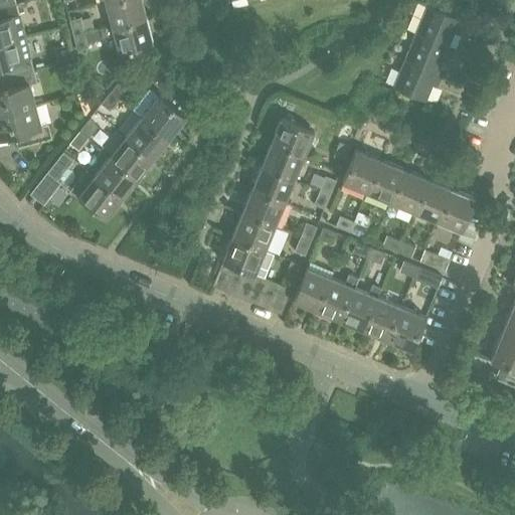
[(99,27),(100,28),(146,15),(141,0),(105,0),(111,24),(99,27)]
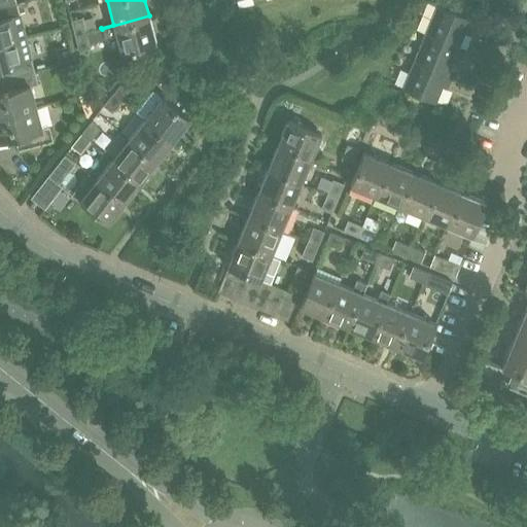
[(0,42),(26,36),(26,35),(18,37),(12,16),(20,14),(16,2),(0,5),(0,42)]
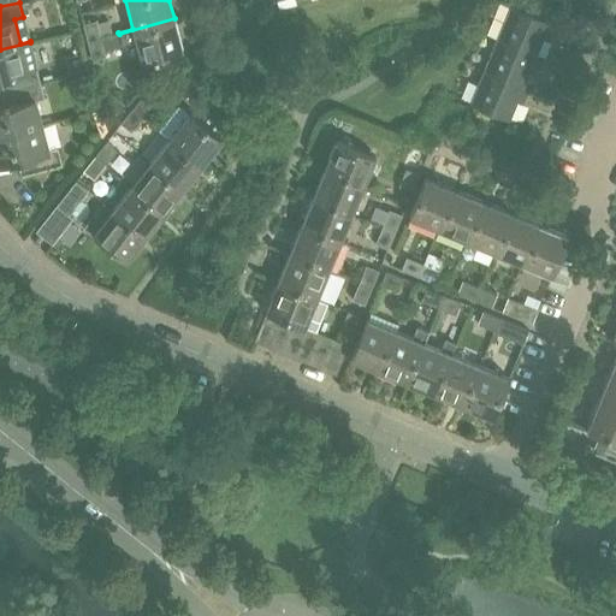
[(510,6),(497,39),(537,55),(544,36),(550,39),(556,24),(510,6)]
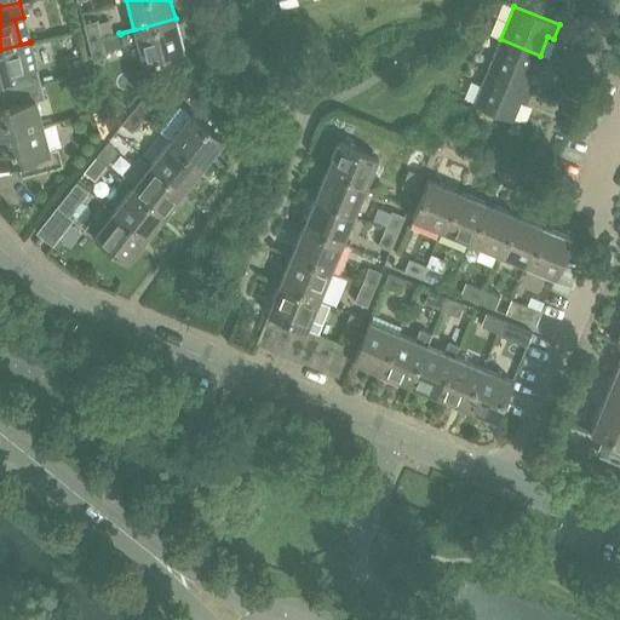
[(176,18),(120,34),(122,45),(137,41),(142,59),(183,49),(176,18)]
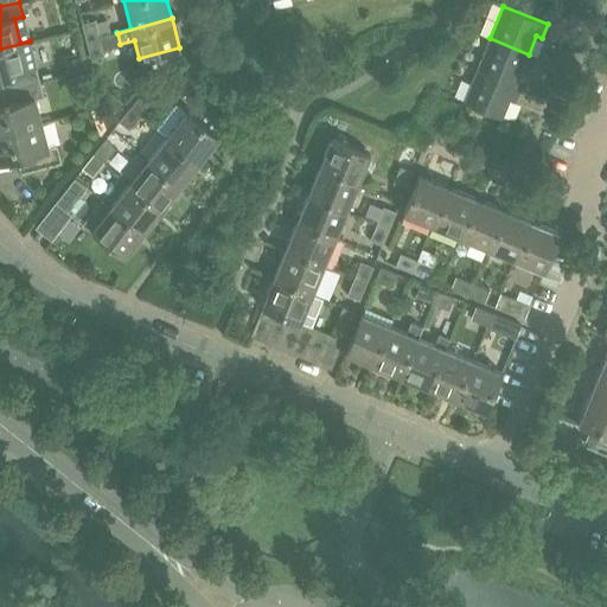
[(82,23),(87,42),(100,38),(95,19),(82,23)]
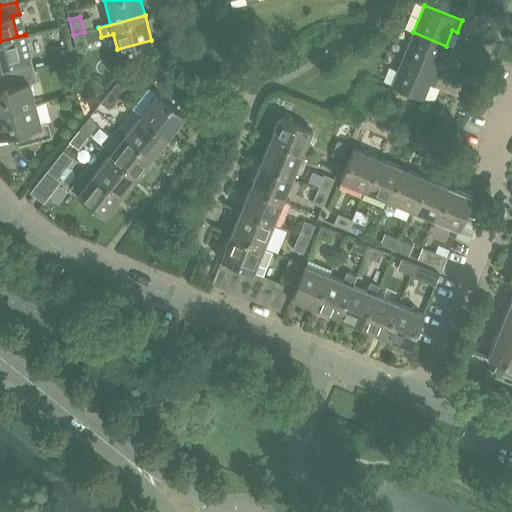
[(84,32),(73,35),(77,49),(88,46),(84,32)]
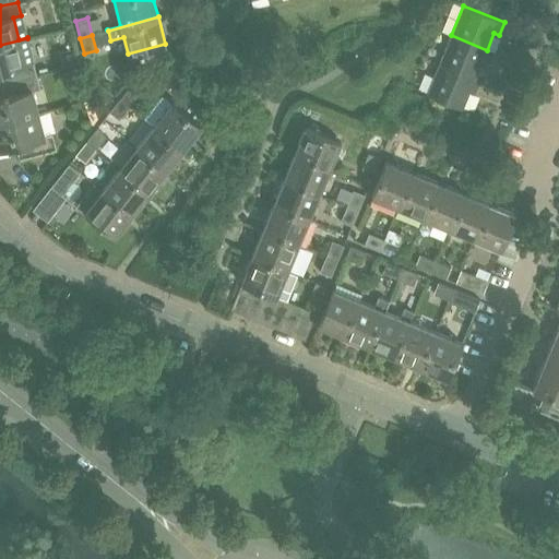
[(451,35),(439,63),(475,79),(482,62),(487,64),(492,52),(487,50),(451,35)]
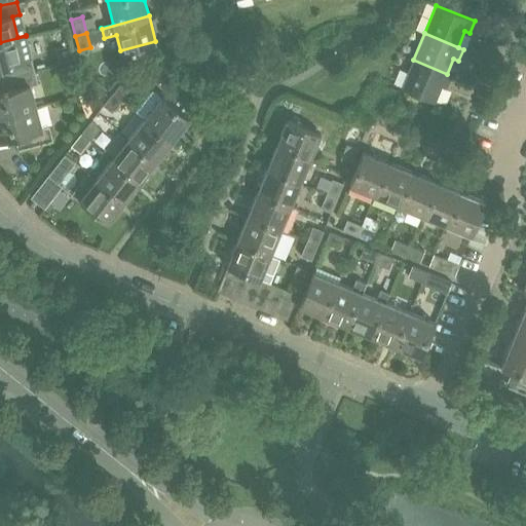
[(26,36),(0,42),(0,76),(0,79),(34,70),(31,59),(32,58),(26,36)]
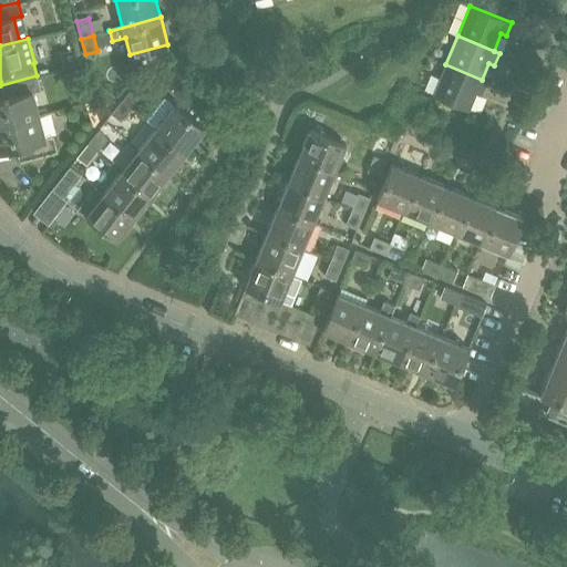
[(58,47),(39,48),(41,70),(60,68),(58,47)]
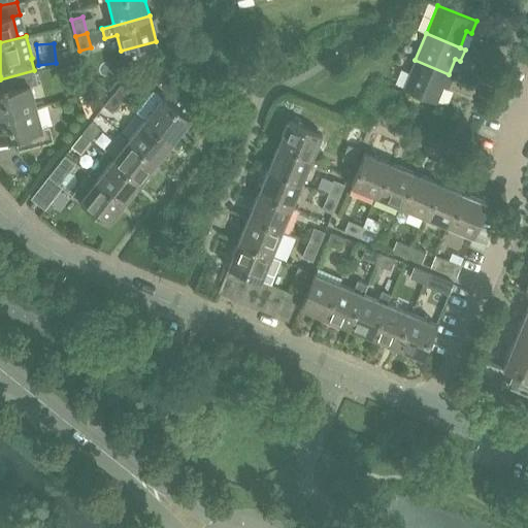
[(454,76),(449,74),(415,60),(403,88),(437,102),(443,86),(449,88),(454,76)]
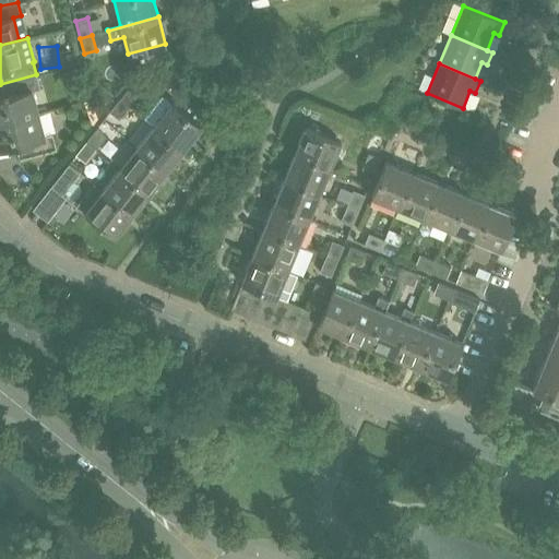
[(4,97),(0,97),(0,122),(38,113),(32,91),(39,88),(36,74),(0,84),(4,97)]
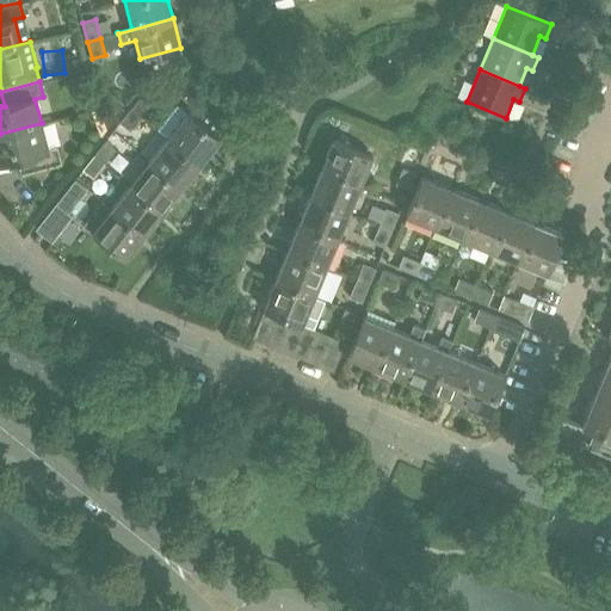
[(142,93),(131,106),(142,115),(153,102),(142,93)]
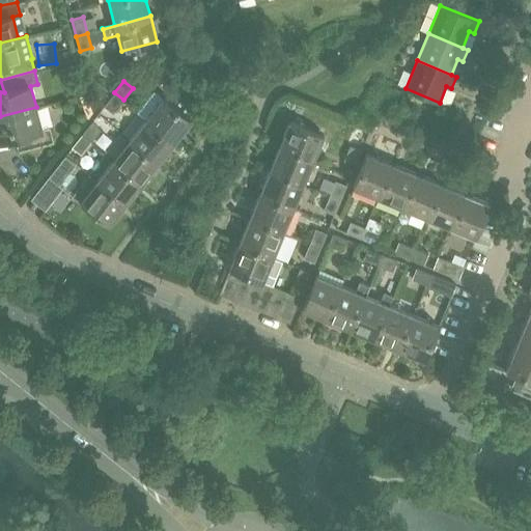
[(137,111),(145,117),(174,141),(191,120),(162,96),(154,90),(137,111)]
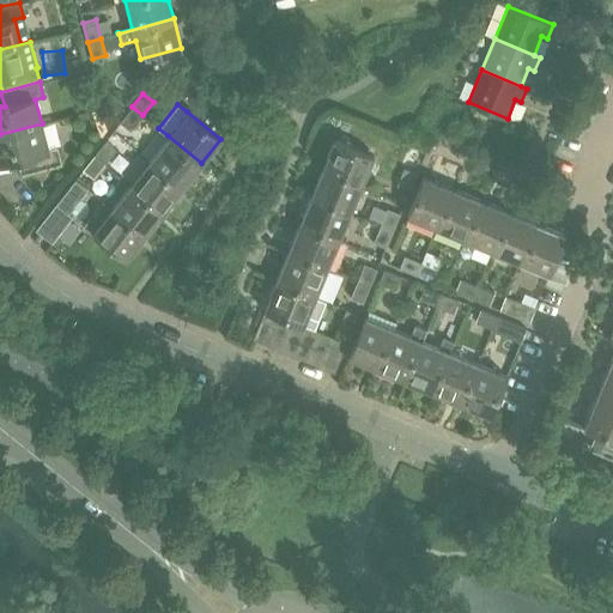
[(143,115),(132,107),(120,122),(131,131),(143,115)]
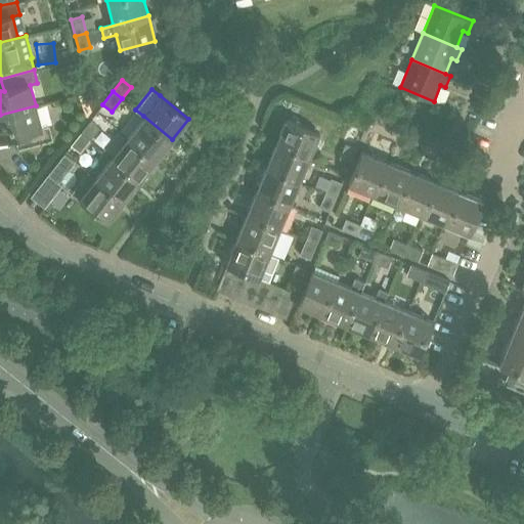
[(36,105),(0,115),(0,138),(15,135),(18,148),(52,139),(48,125),(41,127),(36,105)]
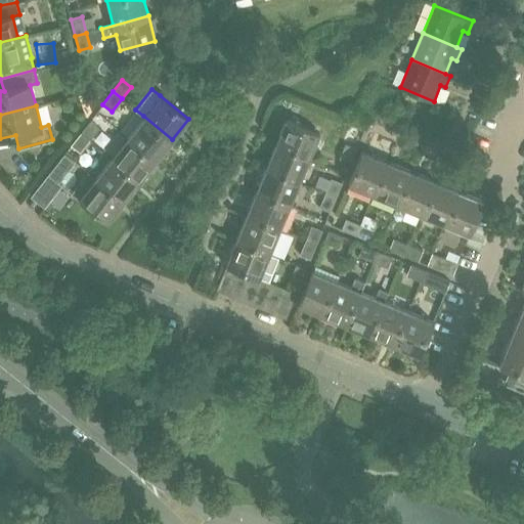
[(143,116),(128,136),(157,159),(172,139),(143,116)]
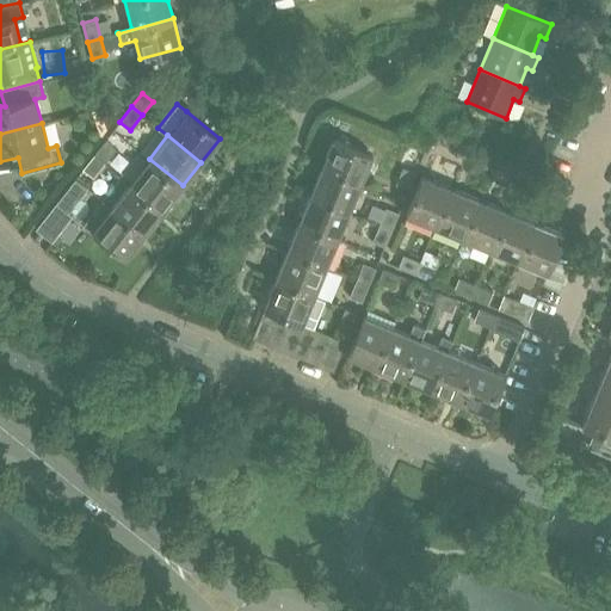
[(333,139),(321,167),(360,184),(372,155),(333,139)]
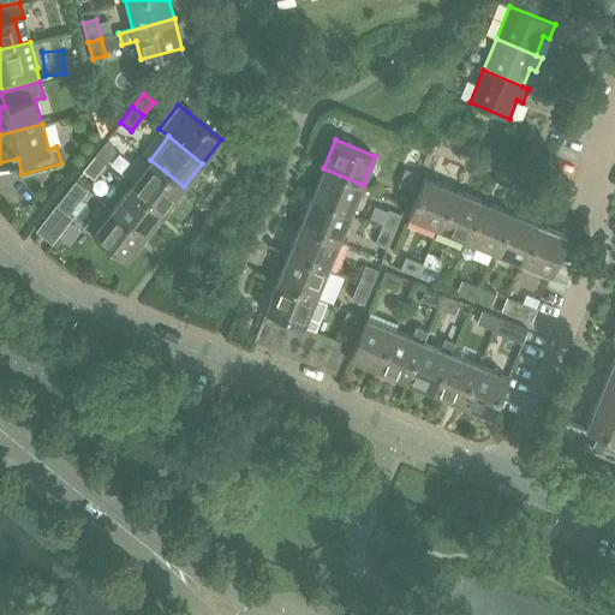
[(106,141),(95,155),(106,163),(117,149),(106,141)]
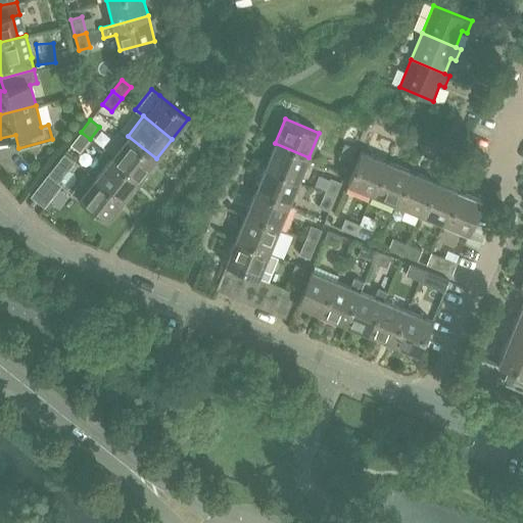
[(90,139),(81,132),(70,144),(80,151),(90,139)]
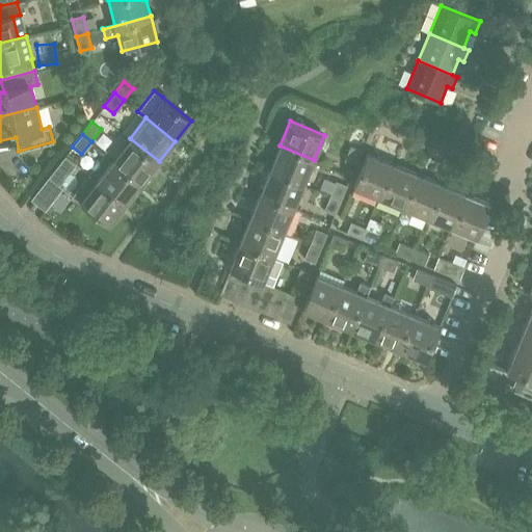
[(130,138),(113,159),(142,182),(159,161),(130,138)]
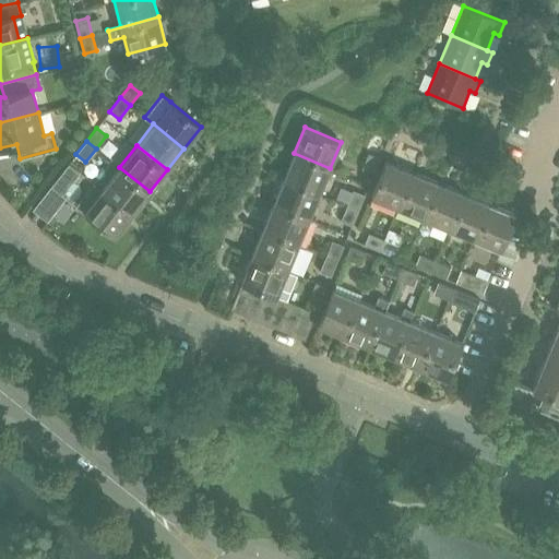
[(294,153),(283,179),(319,193),(330,168),(294,153)]
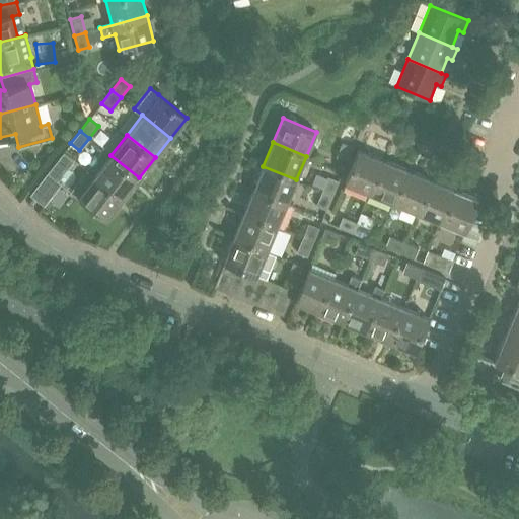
[(347,161),(353,146),(342,142),(336,156),(347,161)]
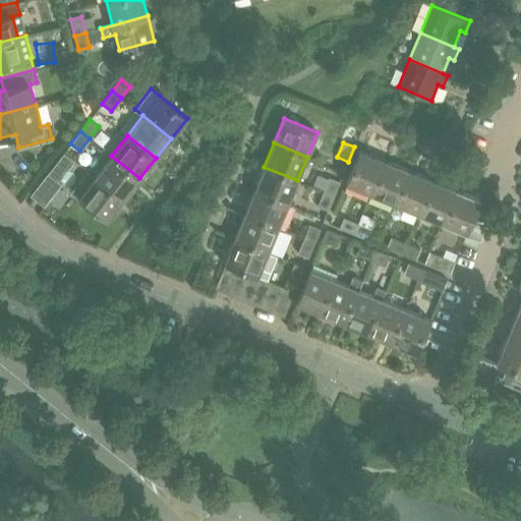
[(346,183),(370,193),(385,160),(360,150),(346,183)]
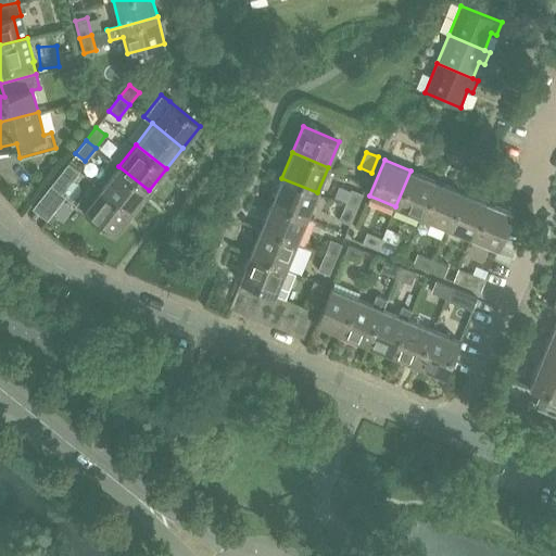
[(61,192),(79,171),(68,162),(50,185),(61,192)]
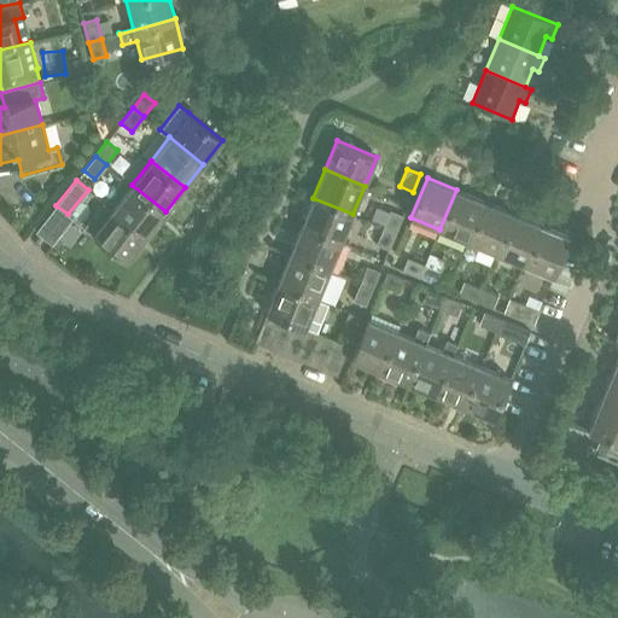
[(132,185),(112,209),(146,235),(165,211),(132,185)]
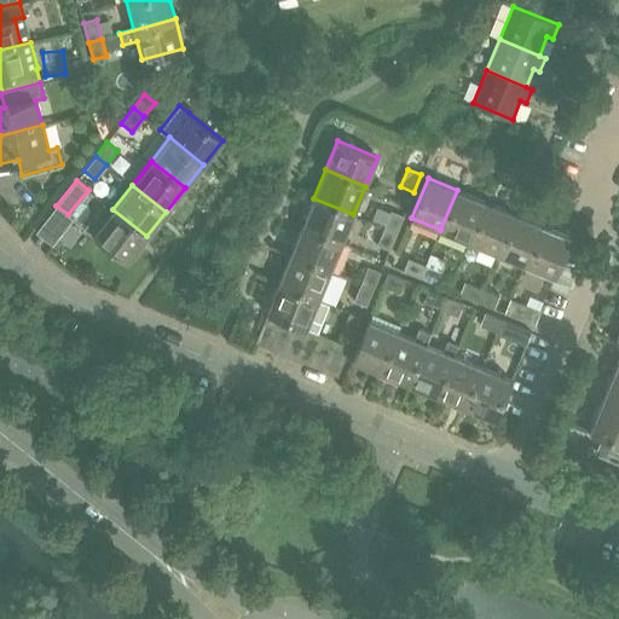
[(457,190),(440,230),(468,242),(485,202),(457,190)]
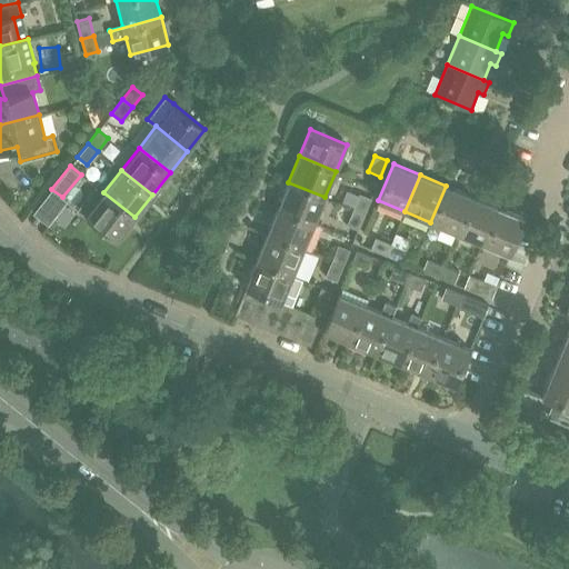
[(288,182),(277,208),(313,223),(325,197),(288,182)]
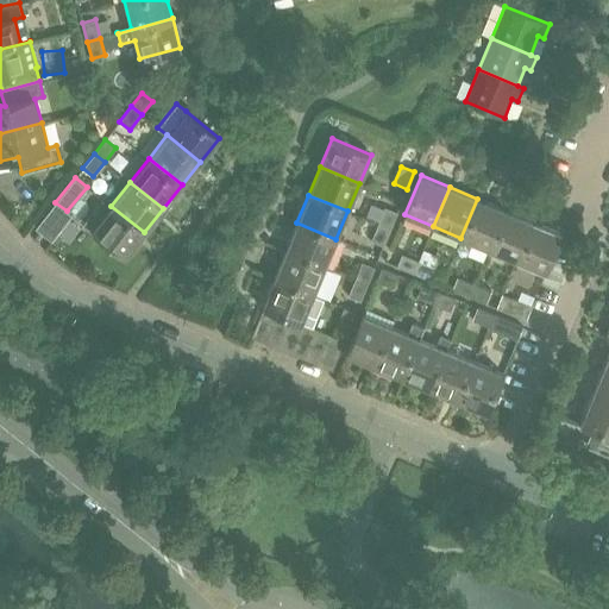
[(477,199),(460,238),(489,250),(506,209),(477,199)]
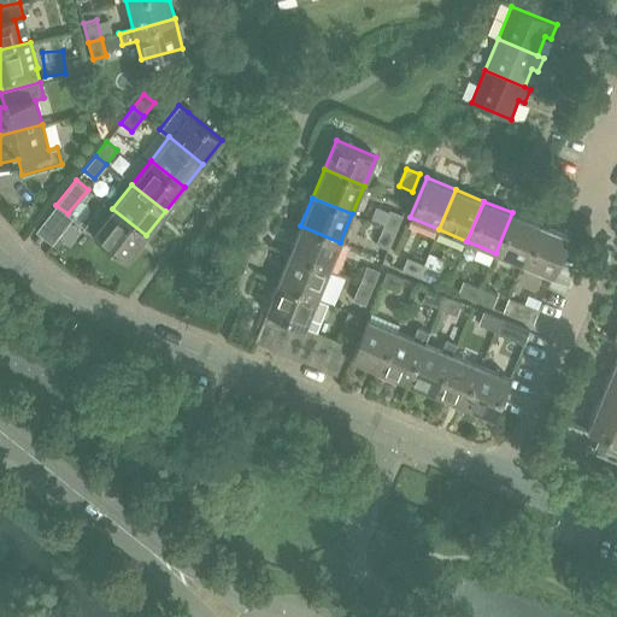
[(146,235),(112,209),(92,233),(125,260),(146,235)]
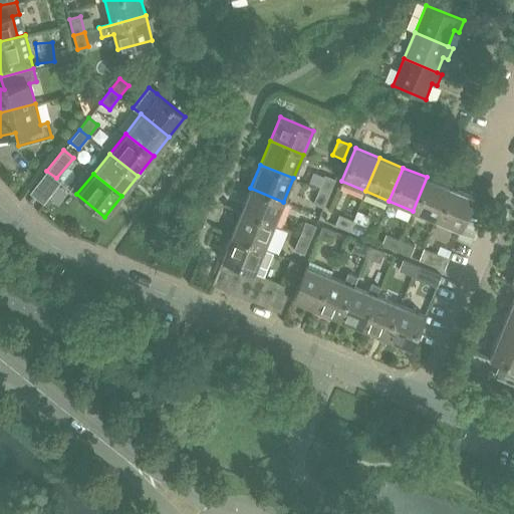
[(324,174),(318,189),(329,193),(335,179),(324,174)]
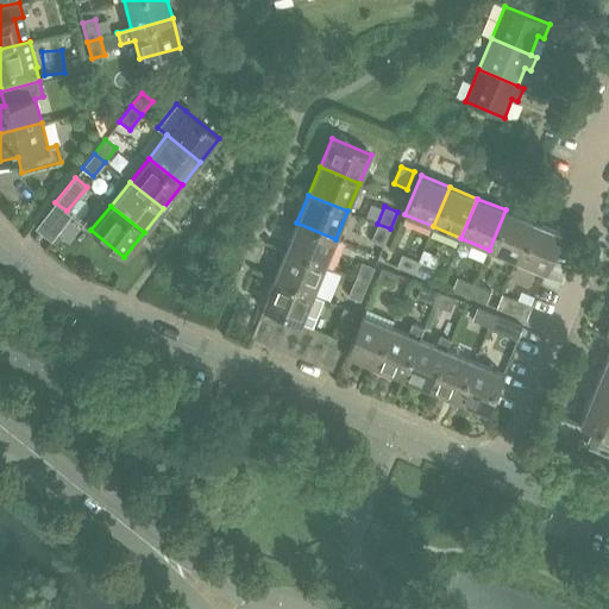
[(506,209),(489,250),(515,261),(532,221),(506,209)]
